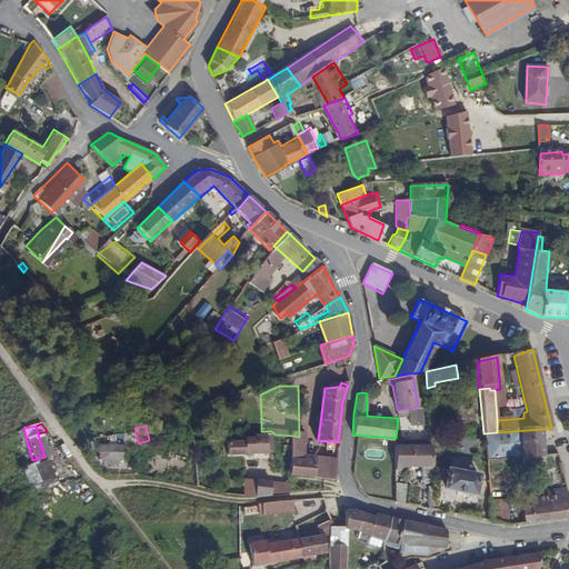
[(545,456),(542,429),(497,432),(483,433),(486,461),(489,460),(522,458),(543,457),(545,456)]
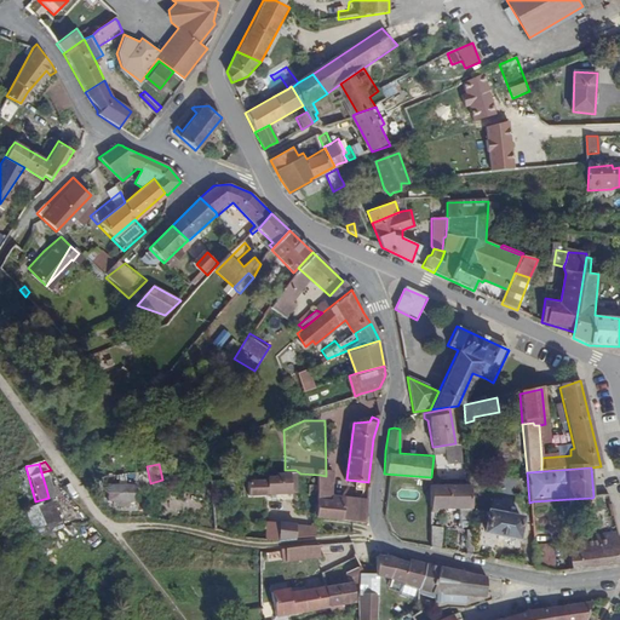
[(300,489),(300,474),(296,470),(285,470),(277,471),(277,474),(269,475),(269,477),(251,478),(252,493),(300,489)]
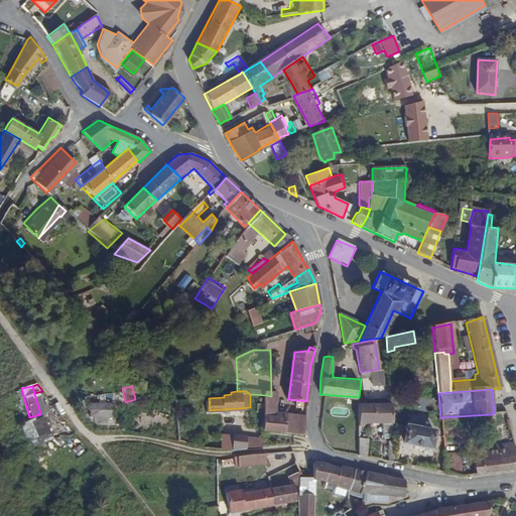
[(273,413),(276,397),(271,396),(266,395),(263,412),(273,413)]
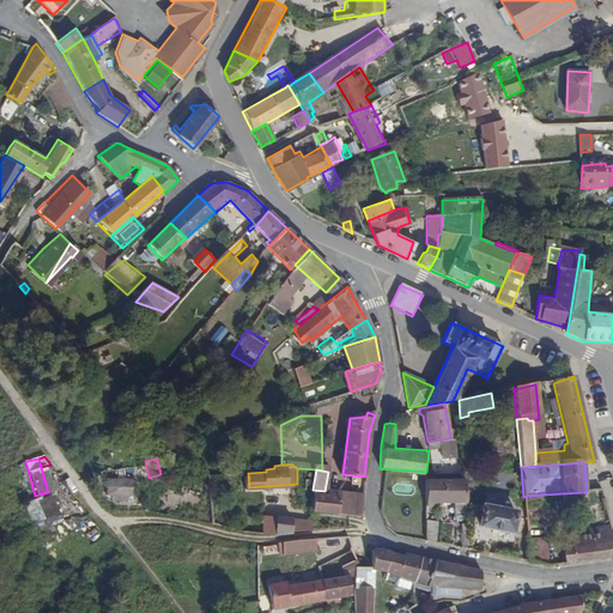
[(465,511),(463,479),(428,478),(426,501),(456,502),(457,511),(465,511)]
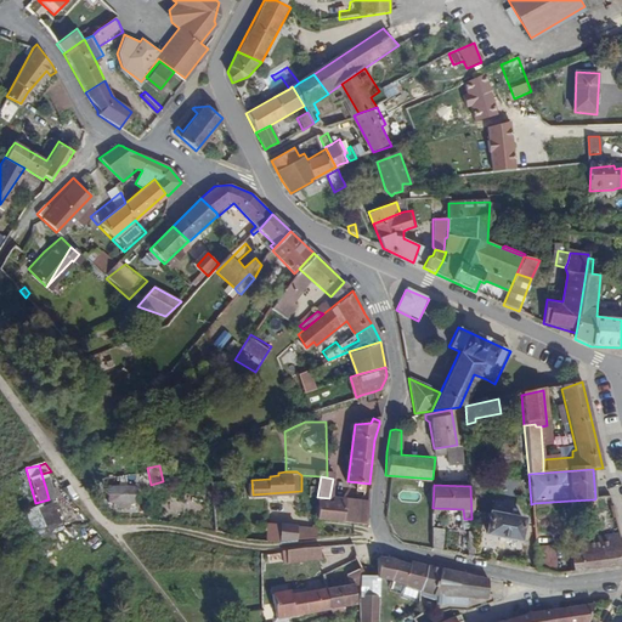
[(130,503),(130,486),(107,486),(107,502),(130,503)]
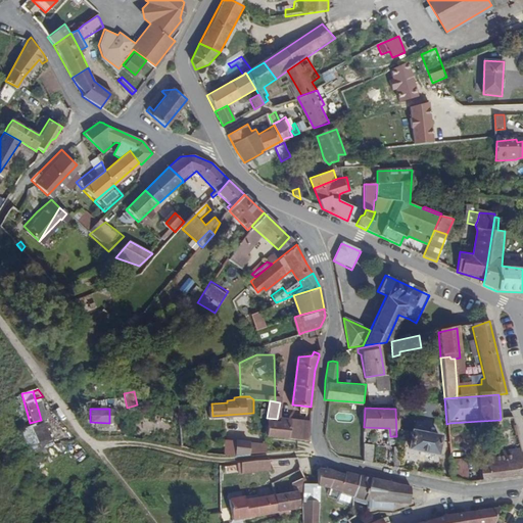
[(47,418),(46,415),(44,414),(43,411),(39,412),(41,420),(41,421),(47,418)]
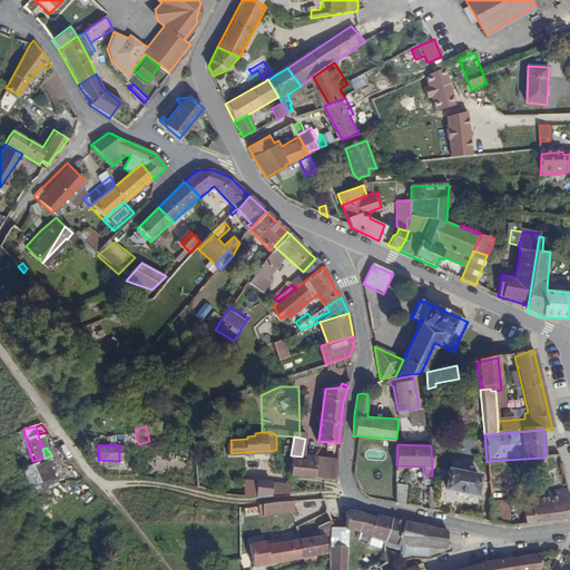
[(314,479),(316,459),(302,457),(291,455),(288,475),(314,479)]
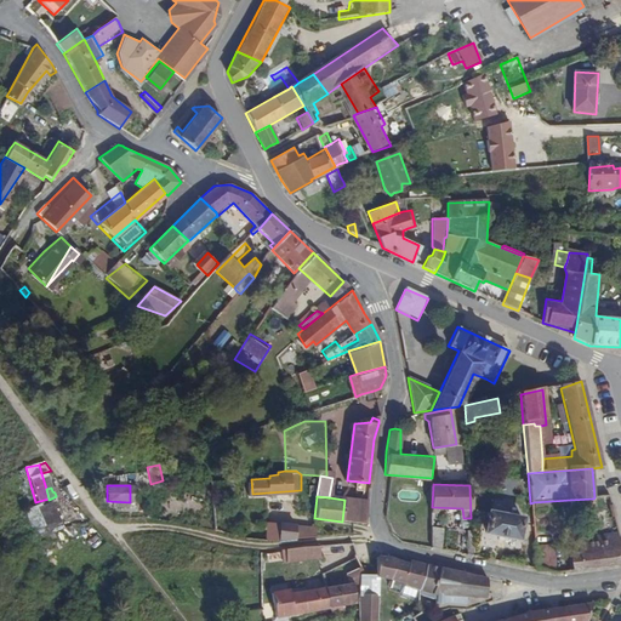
[(365,524),(368,500),(345,497),(345,500),(342,522),(365,524)]
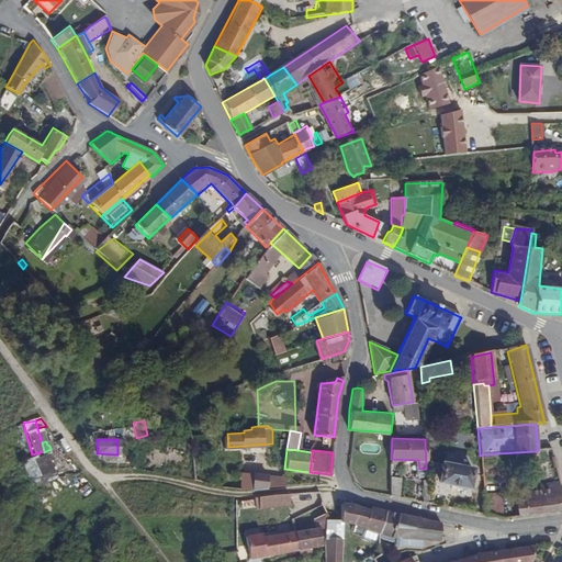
[(537,459),(537,451),(516,452),(517,461),(537,459)]
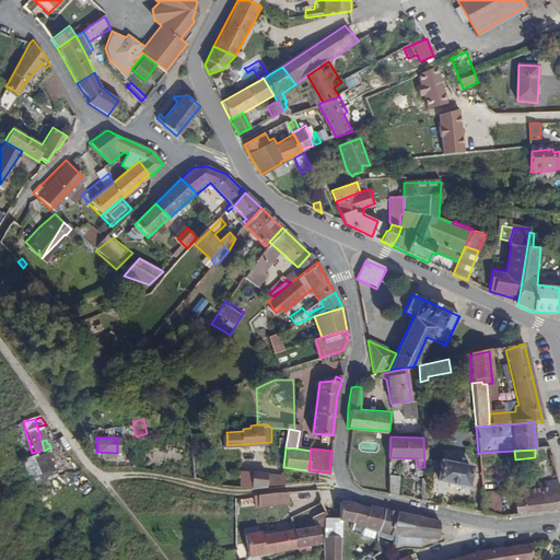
[(53,476),(44,454),(30,459),(28,457),(18,462),(30,486),(47,478),(53,476)]
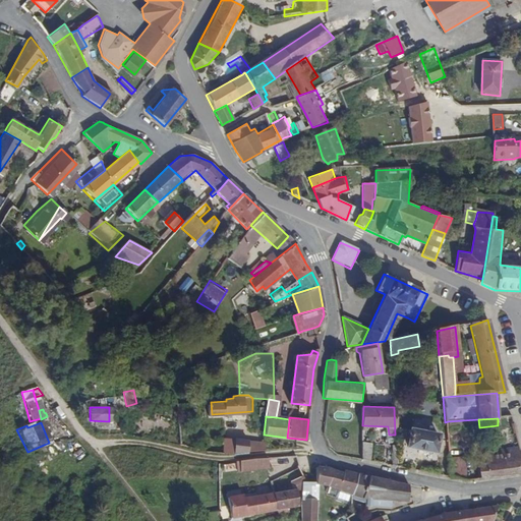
[(433,453),(437,437),(409,430),(406,446),(433,453)]
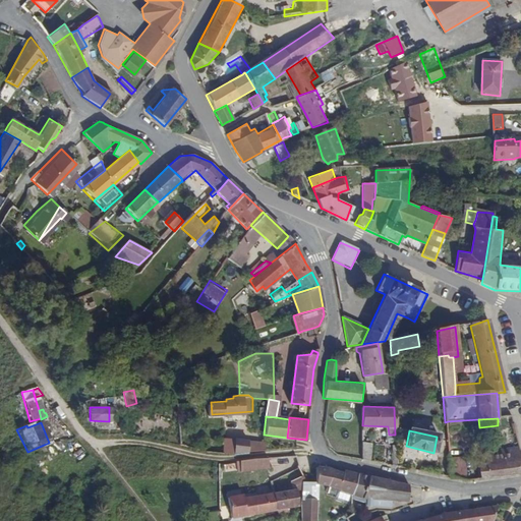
[(369,462),(370,435),(362,433),(360,460),(369,462)]
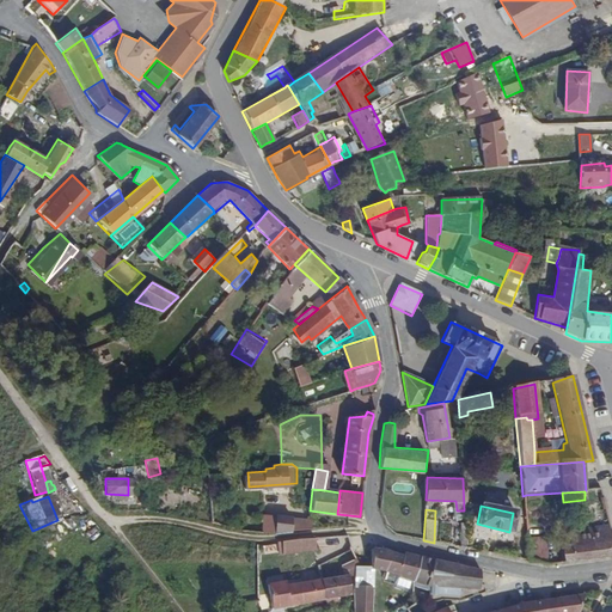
[(314,530),(314,521),(277,515),(264,512),(259,533),(271,534),(314,530)]
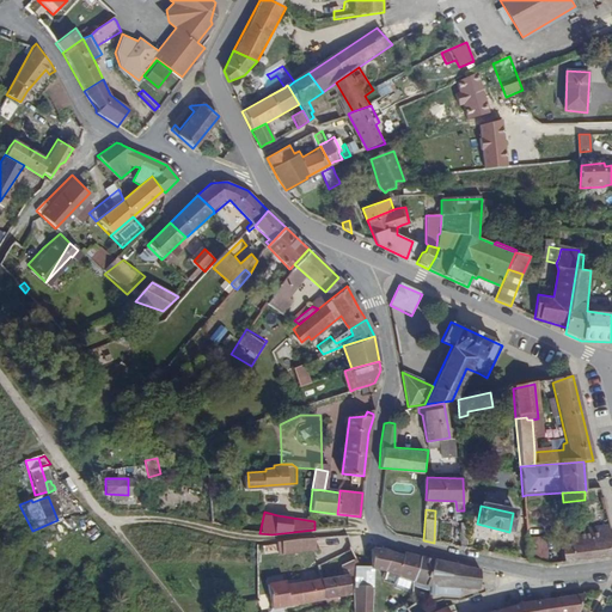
[(611,557),(611,540),(609,526),(557,533),(561,564),(611,557)]
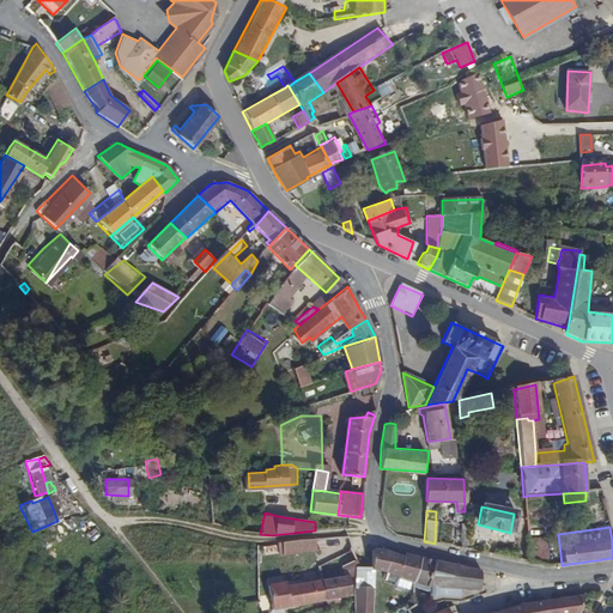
[(314,552),(313,539),(278,542),(280,556),(314,552)]
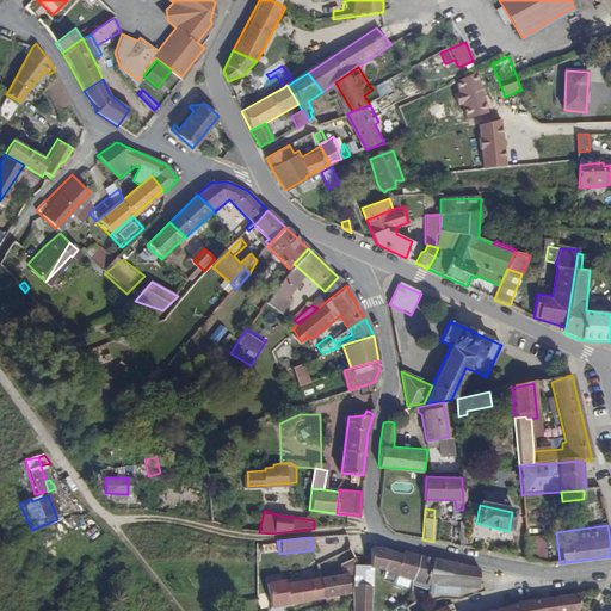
[(544,565),(542,548),(526,547),(528,562),(530,562),(544,565)]
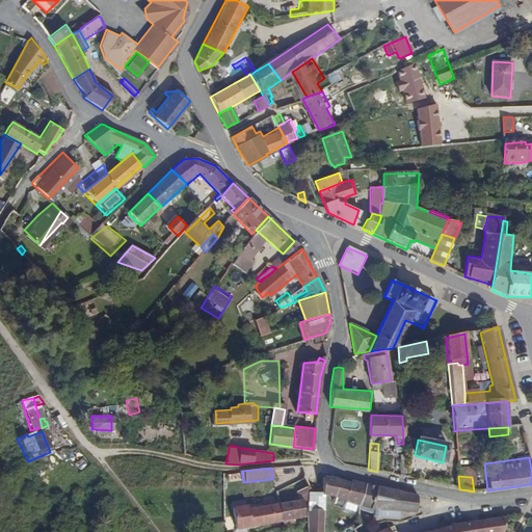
[(356,505),(363,484),(350,481),(348,484),(336,479),(321,477),(320,478),(317,493),(336,499),(356,505)]
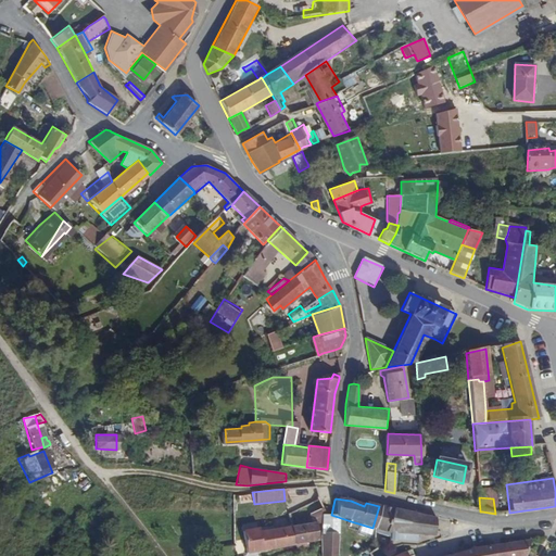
[(384,534),(392,508),(379,506),(373,528),(371,532),(384,534)]
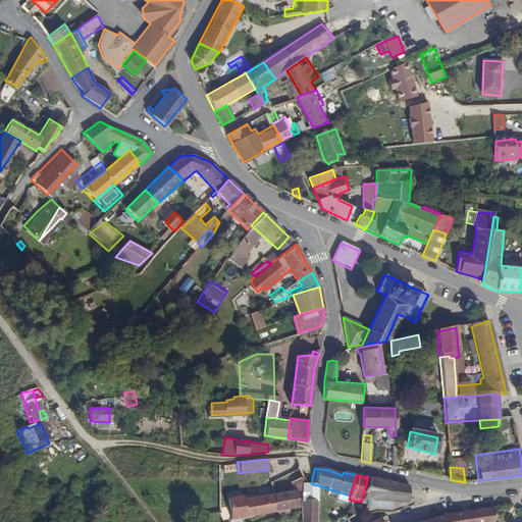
[(298,506),(297,490),(301,490),(300,480),(303,478),(301,476),(292,481),(292,490),(272,493),(274,510),(288,508),(298,506)]
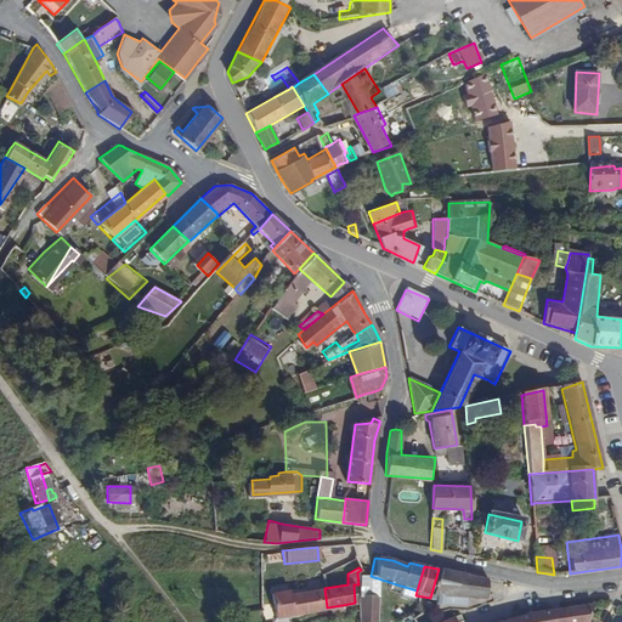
[(484,598),(485,581),(440,569),(439,569),(430,598),(429,603),(446,604),(453,599),(453,595),(462,597),(484,598)]
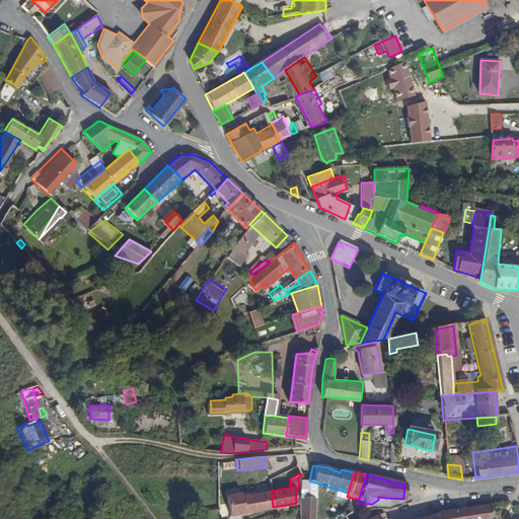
[(347,500),(347,497),(348,493),(327,487),(325,493),(334,495),(332,497),(334,502),(348,506),(347,500)]
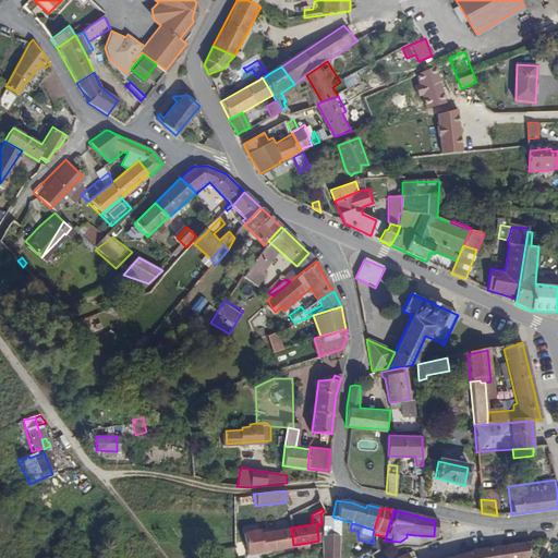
[(293,545),(291,528),(261,533),(259,529),(243,532),(247,553),(293,545)]
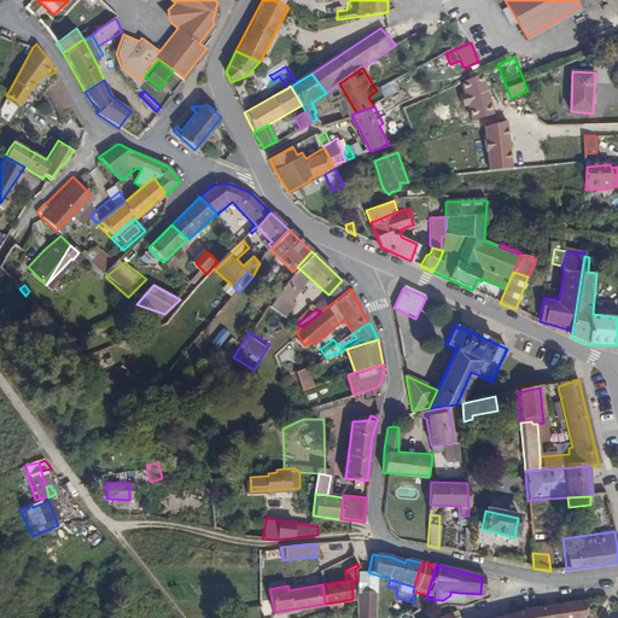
[(378,617),(378,587),(357,588),(357,605),(361,617),(378,617)]
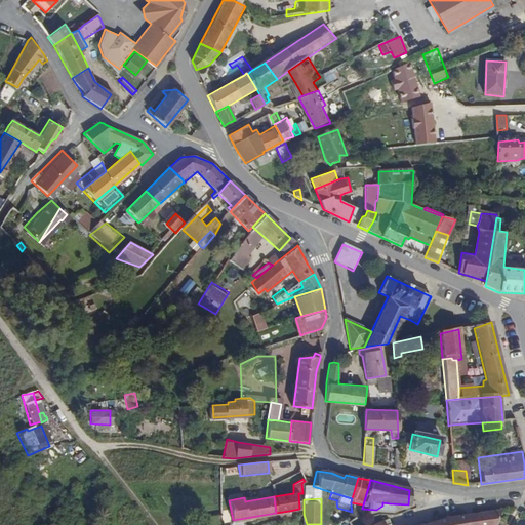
[(521,512),(524,506),(520,502),(516,509),(521,512)]
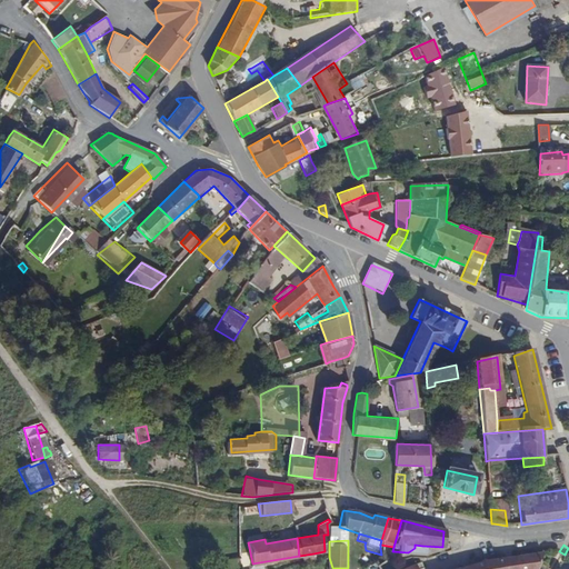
[(316,560),(313,553),(299,556),(301,563),(316,560)]
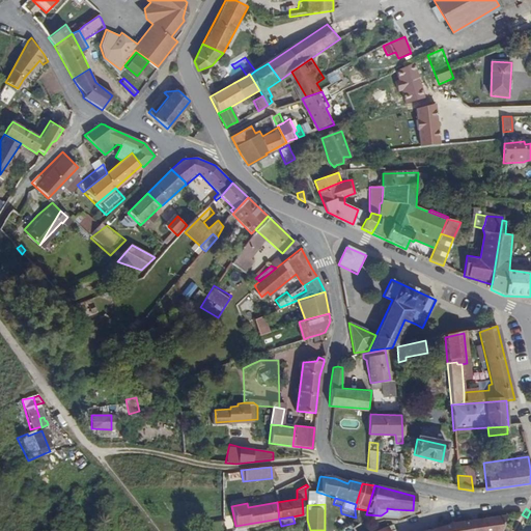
[(499,530),(504,516),(467,522),(467,530),(499,530)]
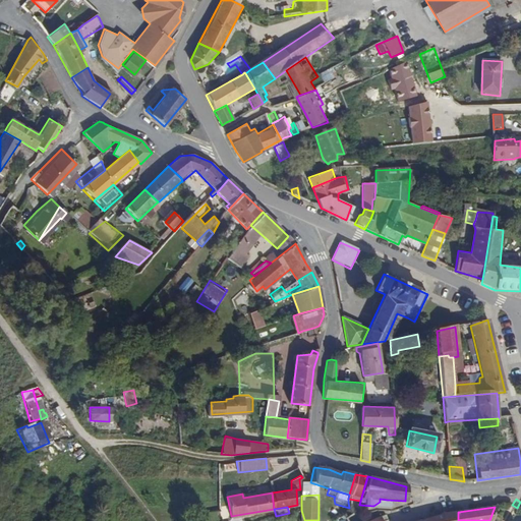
[(347,520),(347,519),(344,511),(335,515),(337,520),(347,520)]
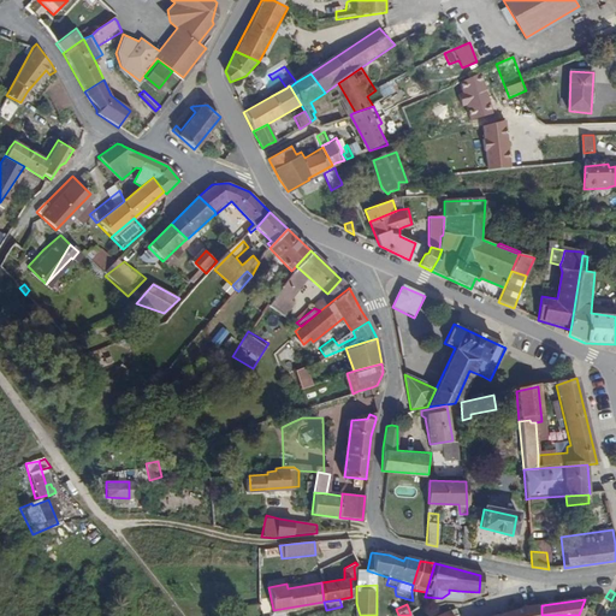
[(542,615),(542,605),(527,606),(521,609),(523,615),(542,615)]
